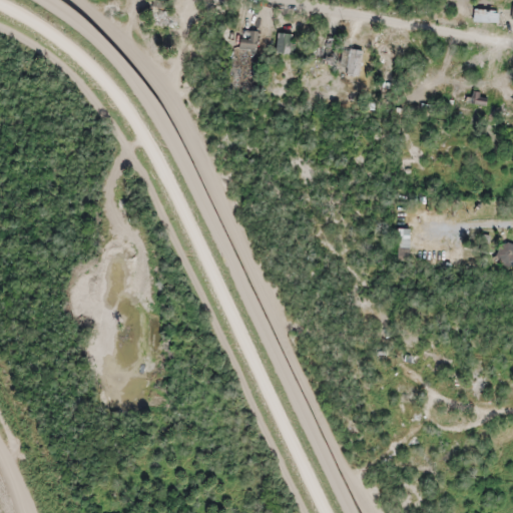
[(498,11),(473,10),(473,23),(498,23),(498,11)]
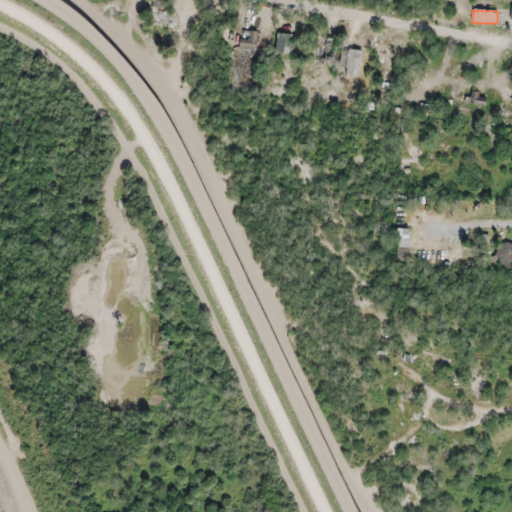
[(296,36),(278,33),(274,53),(291,57),(296,36)]
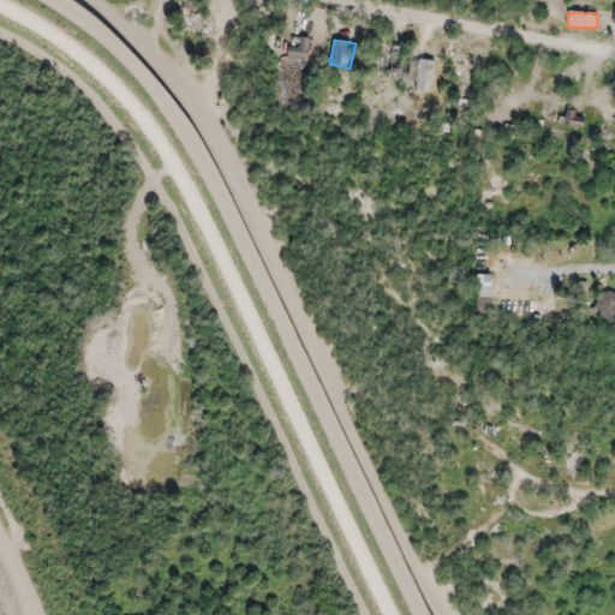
[(412,91),(435,91),(435,61),(412,61),(412,91)]
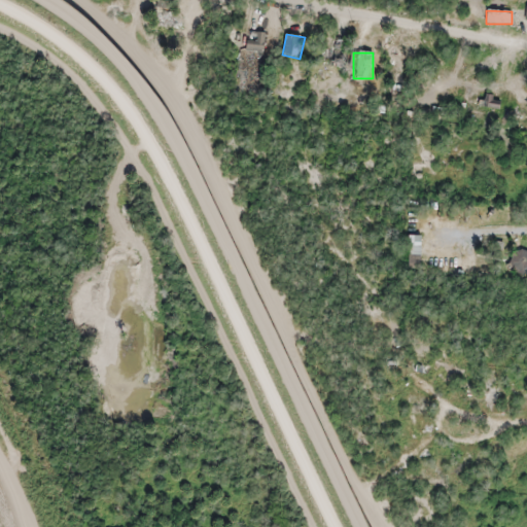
[(488,107),(498,108),(499,99),(489,99),(488,107)]
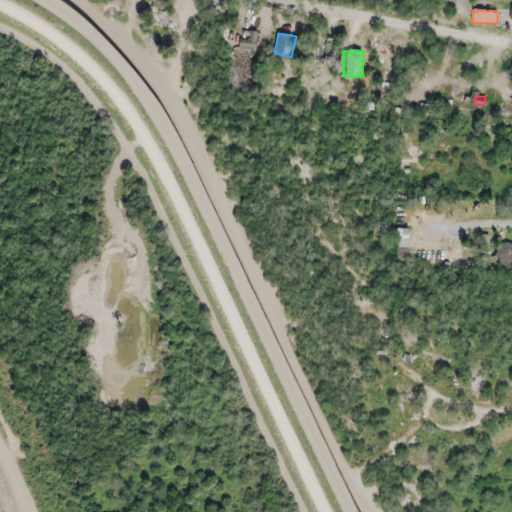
[(493,259),(511,268),(511,265),(511,245),(502,241),(493,259)]
